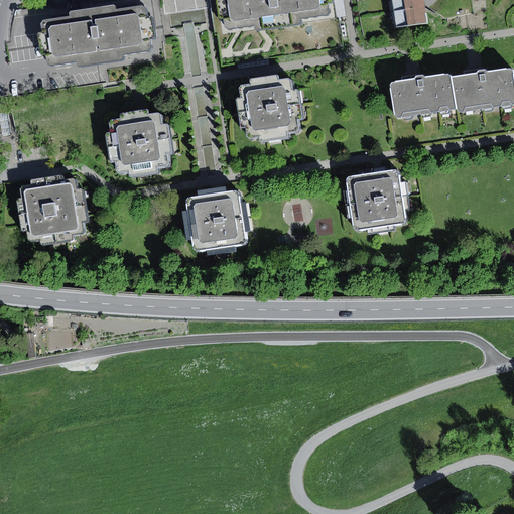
[(219,17),(221,32),(336,15),(333,0),(226,0),(229,16),(219,17)]
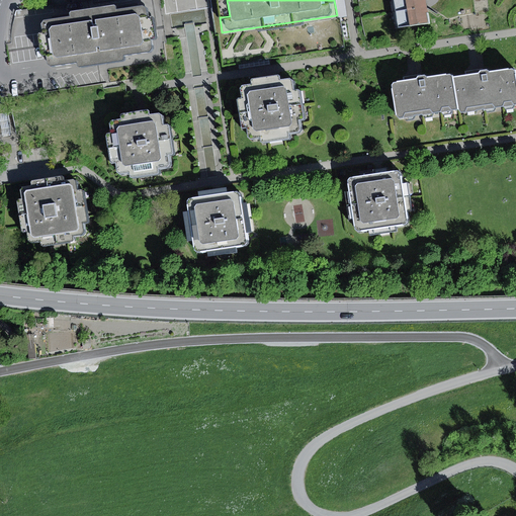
[(334,0),(337,15),(345,14),(342,0),(334,0)]
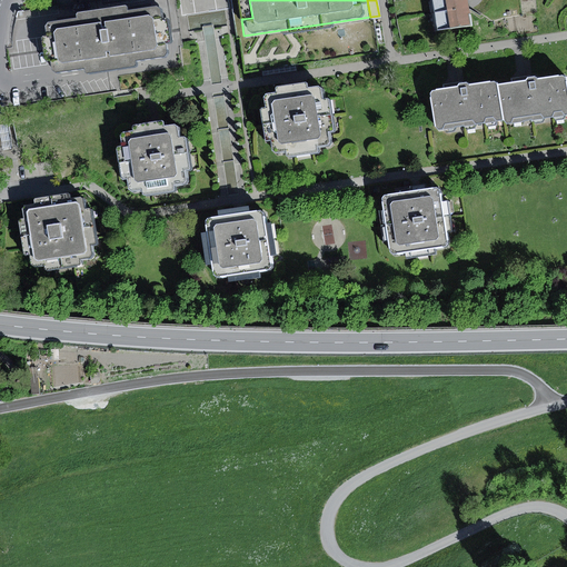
[(466,2),(465,0),(431,0),(436,28),(469,23),(466,2)]
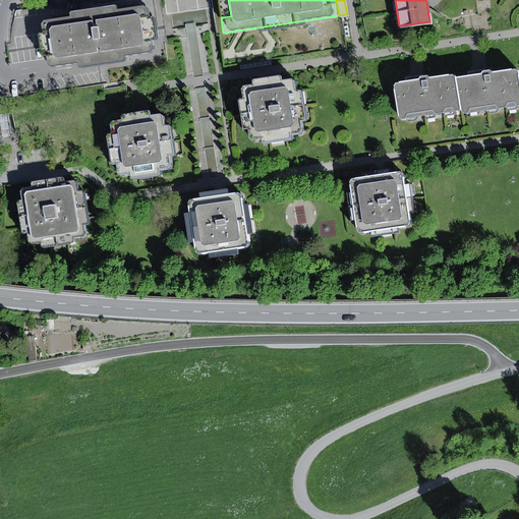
[(63,56),(154,41),(149,9),(58,23),(63,56)]
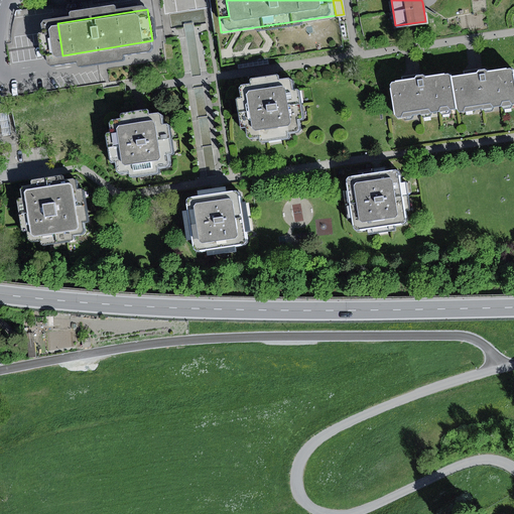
[(266,56),(236,61),(237,68),(267,62),(266,56)]
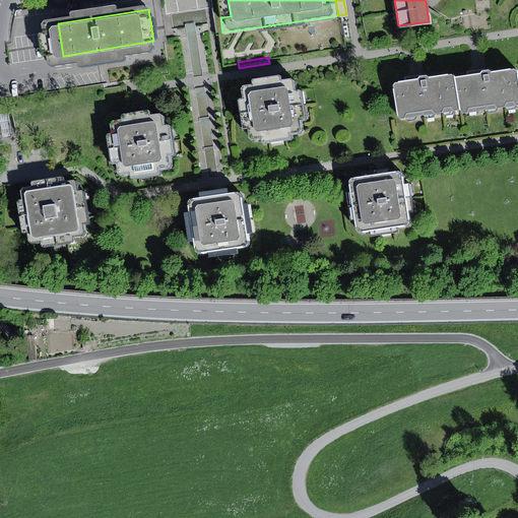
[(479,72),(454,75),(458,108),(461,111),(466,111),(467,106),(493,102),(496,106),(504,105),(505,100),(512,100),(514,103),(517,102),(517,81),(516,69),(512,67),(491,70),(488,68),(481,69),(479,72)]
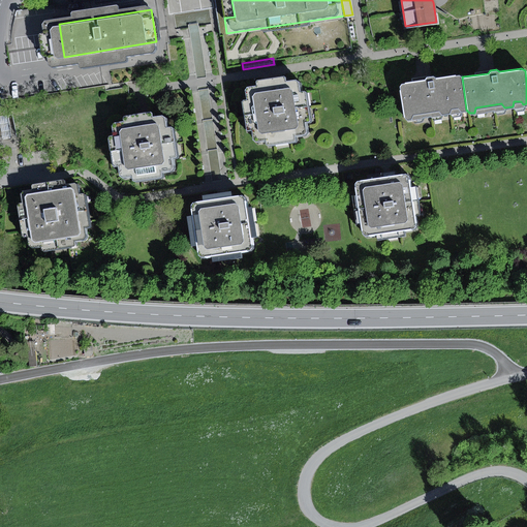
[(255,85),(245,86),(244,88),(246,98),(242,99),(241,100),(245,128),(246,129),(251,128),(252,138),(255,141),(265,138),(266,143),(267,144),(293,140),(295,138),(293,135),(304,133),(306,130),(304,121),(308,120),(309,119),(305,91),(304,90),(303,90),(299,91),(298,81),(295,79),(285,80),(285,76),(284,75),(282,74),(256,79),(255,80),(254,81),(255,85)]
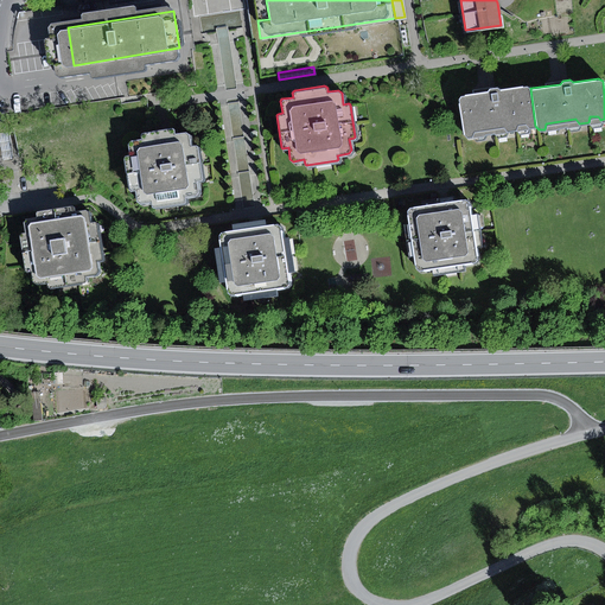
[(486,91),(460,95),(457,99),(463,133),(465,137),(471,135),(473,131),(502,126),(505,131),(514,129),(517,123),(524,122),(528,127),(535,126),(530,88),(526,86),(500,89),(496,86),(489,87),(486,91)]
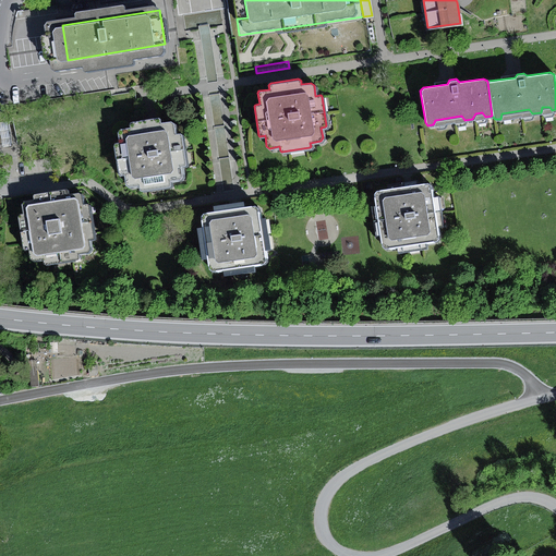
[(129,127),(119,129),(117,130),(119,141),(115,142),(113,143),(119,172),(119,173),(124,173),(125,183),(129,185),(139,184),(140,189),(141,189),(169,185),(170,183),(170,180),(180,179),(182,174),(181,165),(185,165),(186,162),(181,134),(180,133),(179,132),(176,133),(173,122),(170,120),(160,122),(160,118),(159,117),(158,117),(145,119),(130,121),(129,121),(129,123),(129,127)]
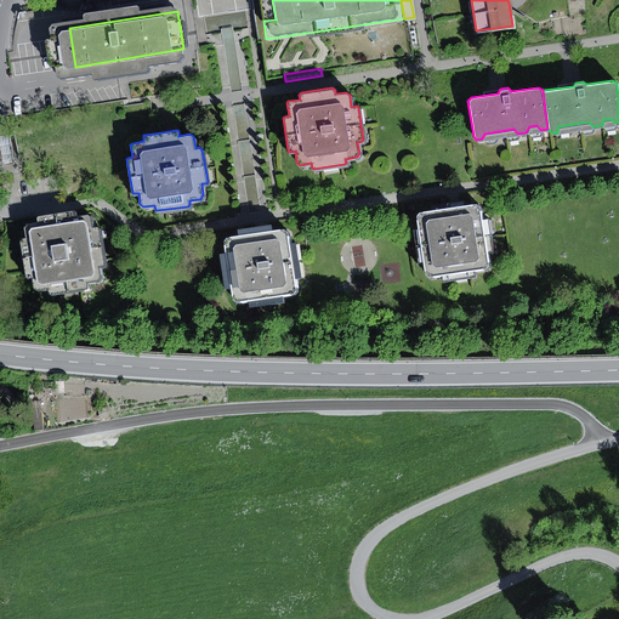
[(5,132),(0,134),(0,162),(10,160),(5,132)]
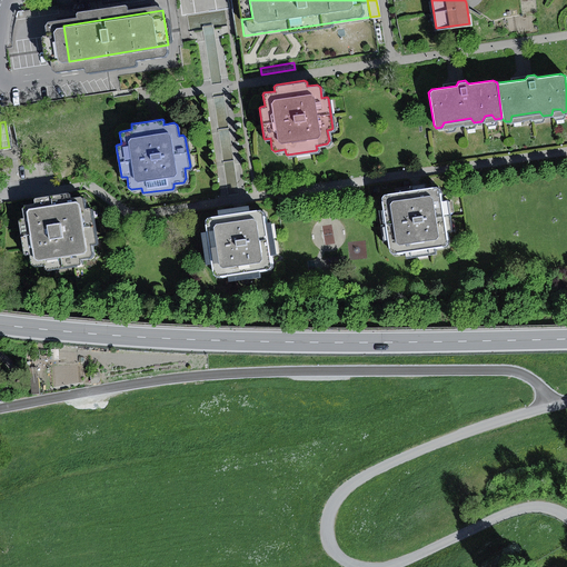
[(435,186),(384,194),(380,197),(389,249),(393,252),(444,245),(447,241),(439,188),(435,186)]
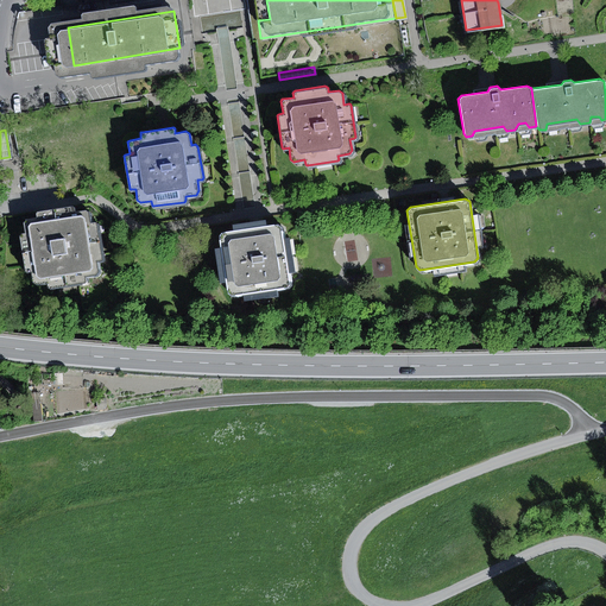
[(355,202),(329,206),(332,215),(358,210),(355,202)]
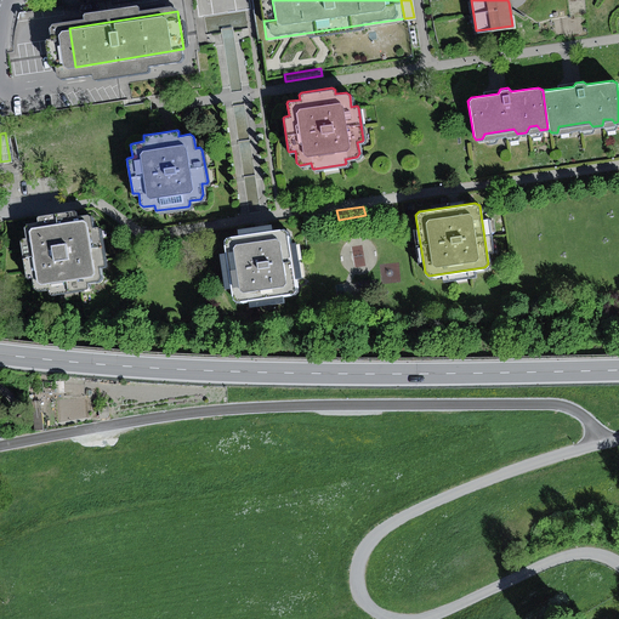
[(39,221),(27,223),(26,225),(28,237),(23,238),(22,239),(27,272),(28,274),(34,273),(35,285),(39,287),(50,285),(50,290),(52,290),(84,287),(85,285),(84,280),(95,279),(97,276),(96,263),(101,263),(102,261),(97,230),(96,228),(95,228),(90,228),(89,217),(85,214),(74,216),(73,211),(73,210),(71,210),(56,213),(40,215),(39,215),(38,217),(39,221)]
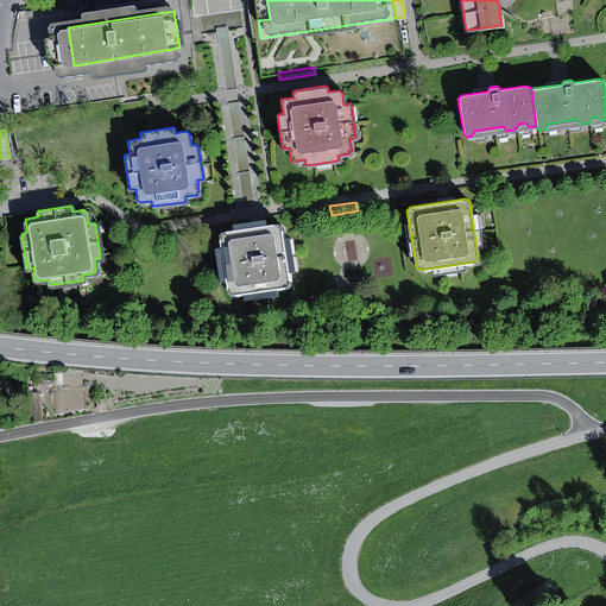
[(324,207),(298,210),(300,219),(326,215),(324,207)]
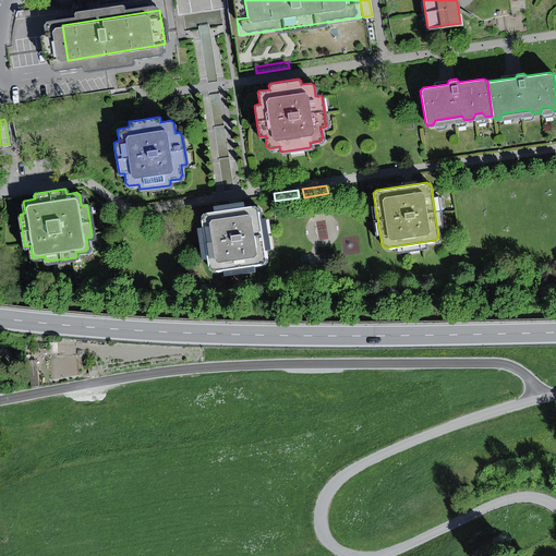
[(208,268),(212,270),(261,263),(265,260),(257,207),(252,205),(203,213),(200,215),(208,268)]
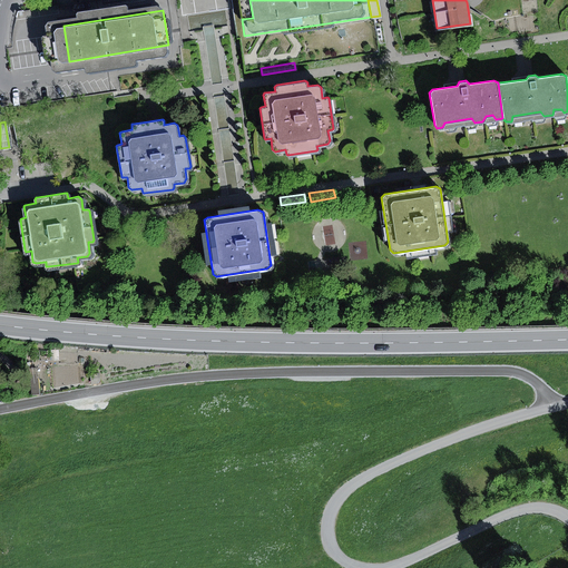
[(36,365),(27,366),(29,393),(38,392),(36,365)]
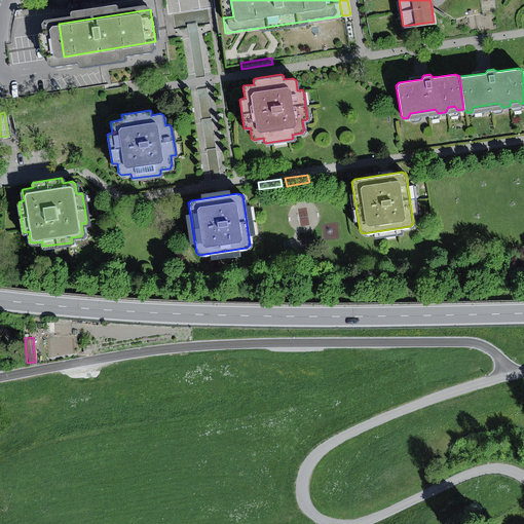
[(90,343),(81,344),(82,353),(87,352),(87,350),(91,350),(90,343)]
